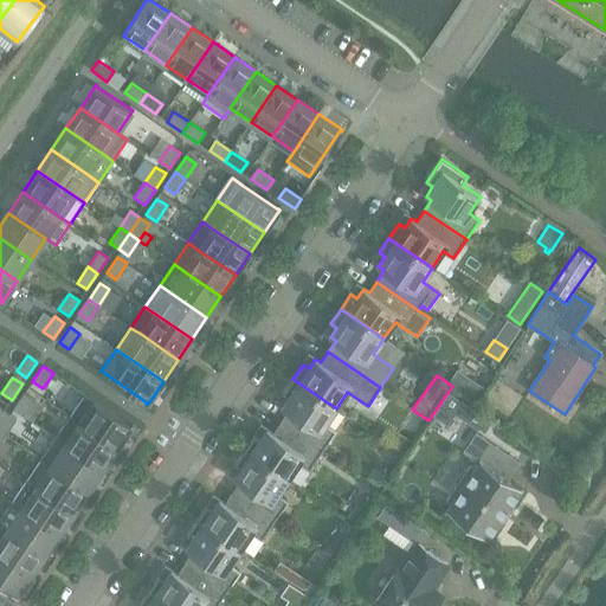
[(282,407),(288,411),(281,423),(322,451),(335,432),(326,425),(336,408),(292,379),(283,394),(289,398),(282,407)]
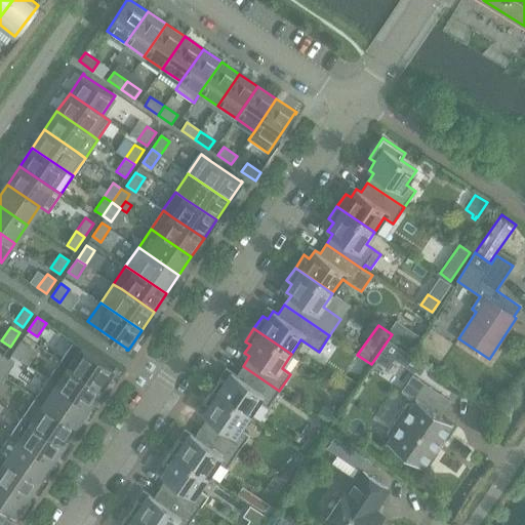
[(408,329),(401,339),(412,348),(419,337),(408,329)]
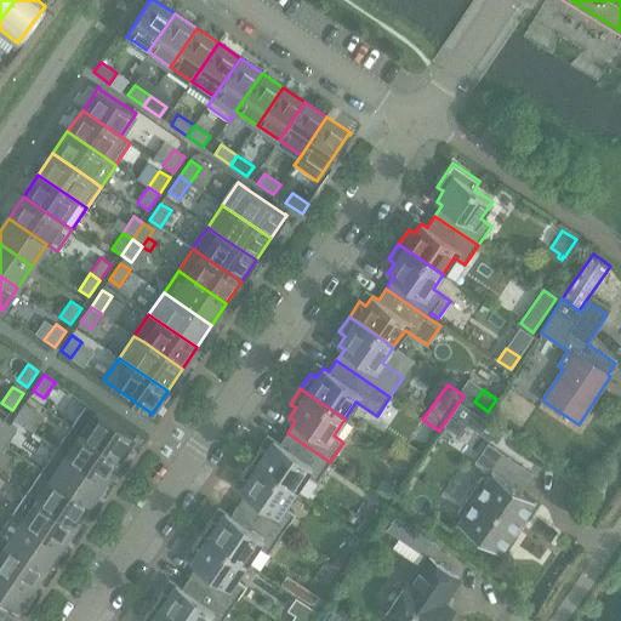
[(461,402),(444,426),(459,437),(466,425),(491,442),(493,440),(497,444),(506,433),(500,429),(500,428),(461,402)]
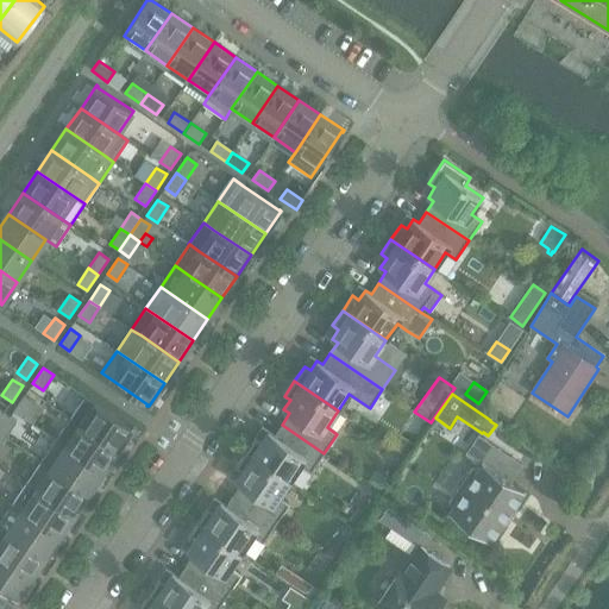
[(14,412),(24,418),(35,402),(25,396),(14,412)]
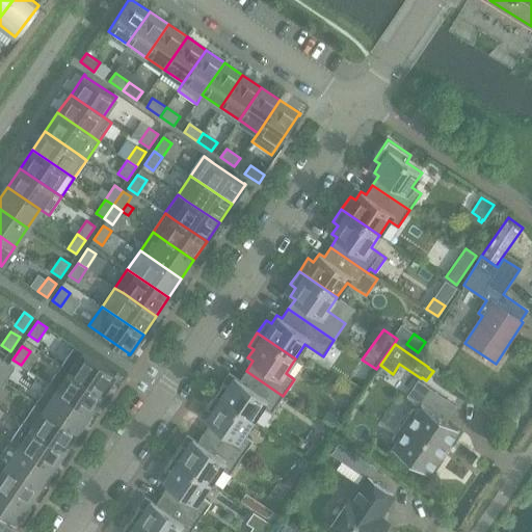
[(61,366),(103,394),(116,373),(115,373),(115,374),(83,352),(75,346),(61,366)]
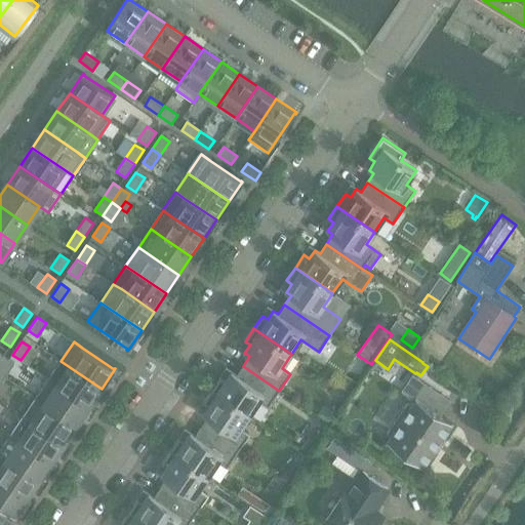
[(14,363),(6,358),(0,366),(0,373),(5,377),(14,363)]
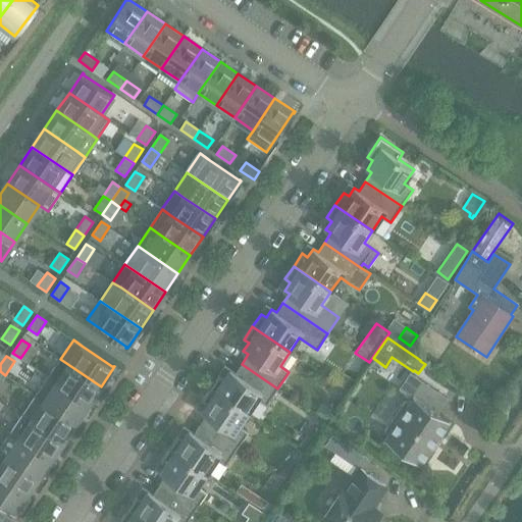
[(60,359),(48,377),(56,382),(89,405),(101,386),(60,359)]
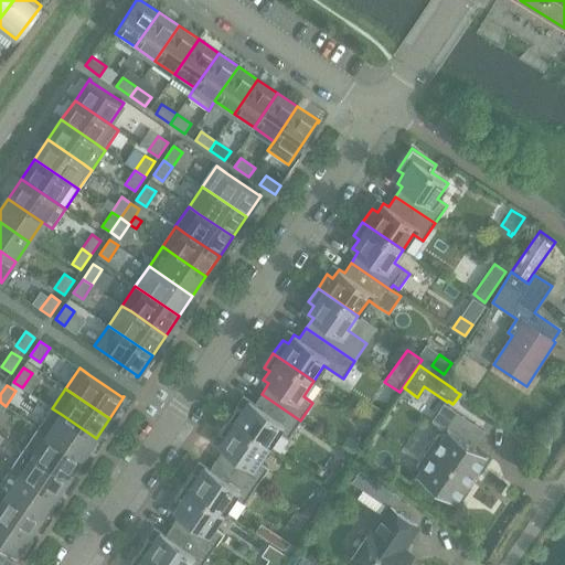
[(279,432),(288,438),(300,420),(262,394),(255,404),(249,401),(243,409),(237,405),(228,419),(269,447),(279,432)]
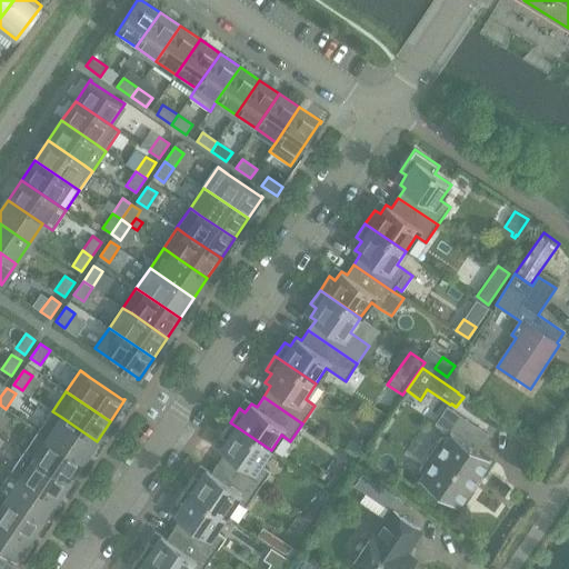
[(421,473),(422,475),(419,480),(458,507),(471,488),(478,478),(490,459),(476,449),(487,433),(447,406),(436,423),(450,433),(448,437),(447,436),(441,438),(420,468),(421,473)]
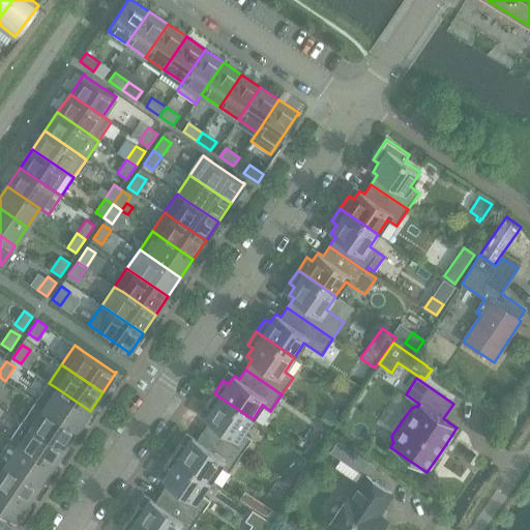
[(349,379),(342,389),(353,398),(361,386),(349,379)]
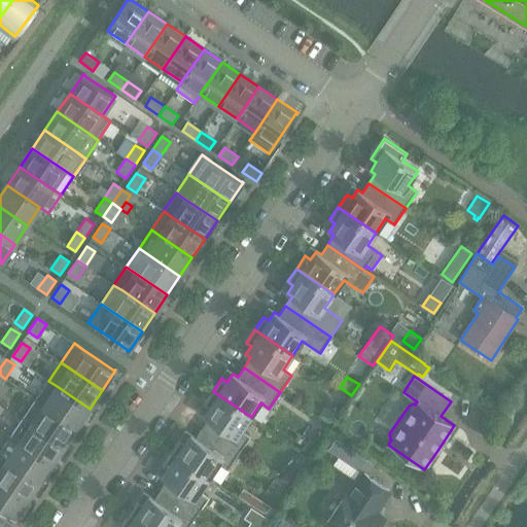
[(77,427),(90,409),(57,386),(44,405),(77,427)]
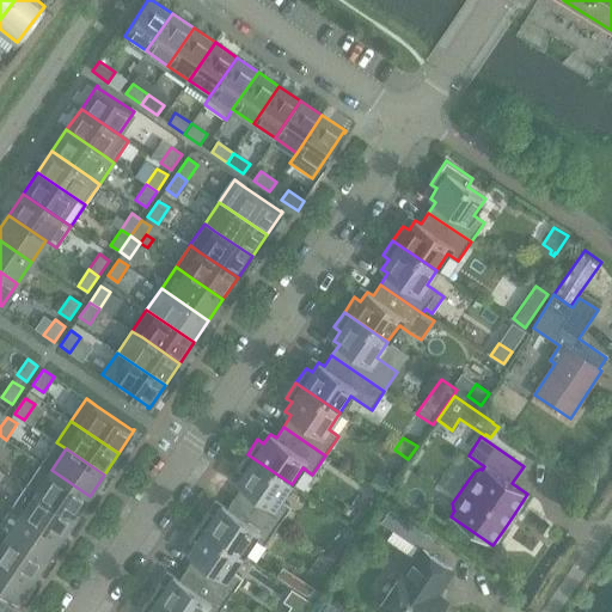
[(237,483),(243,487),(234,497),(277,526),(291,507),(280,500),(292,484),(248,454),(237,469),(244,473),(237,483)]
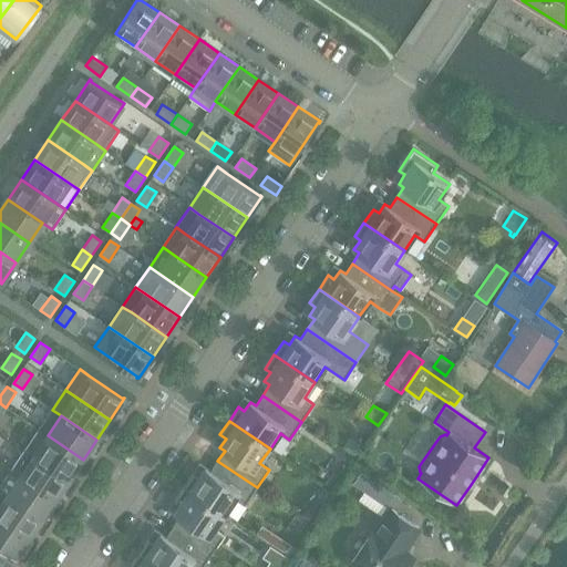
[(48,435),(39,430),(24,450),(69,480),(83,460),(48,435)]
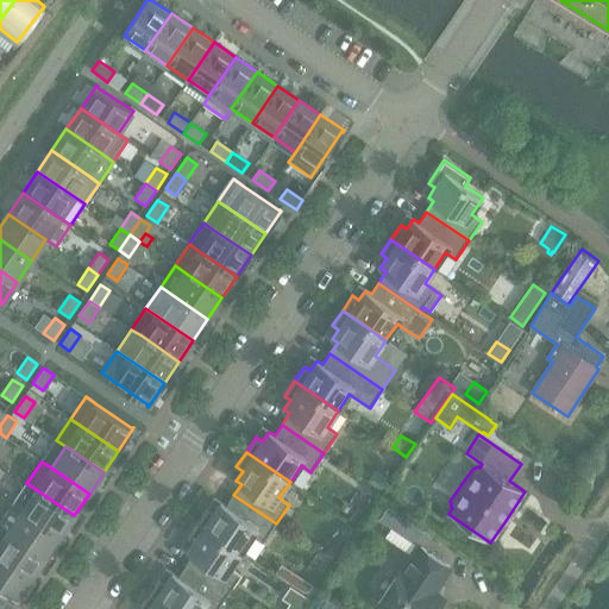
[(376,473),(369,484),(382,493),(389,483),(376,473)]
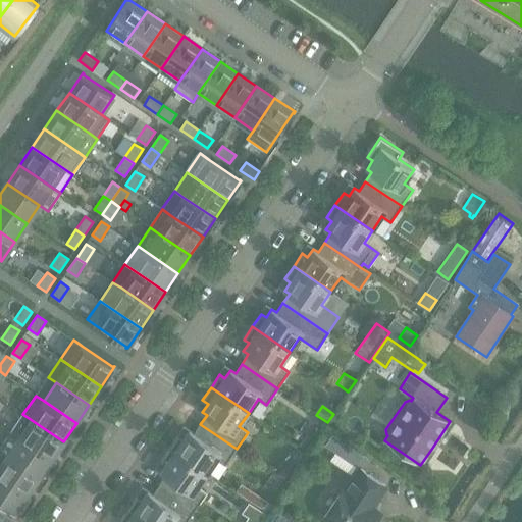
[(22,414),(10,432),(51,460),(63,441),(22,414)]
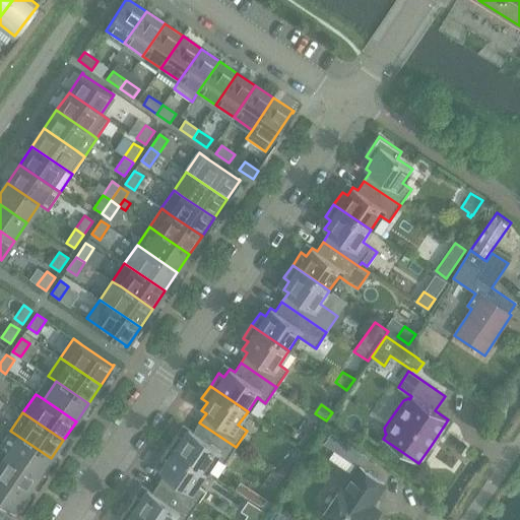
[(183,437),(178,434),(169,446),(206,471),(215,457),(224,463),(236,447),(199,423),(193,432),(189,429),(183,437)]
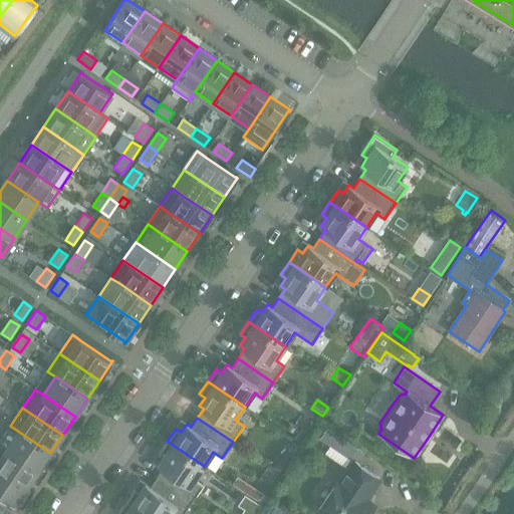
[(0,440),(0,444),(6,449),(38,471),(50,453),(10,426),(0,440)]
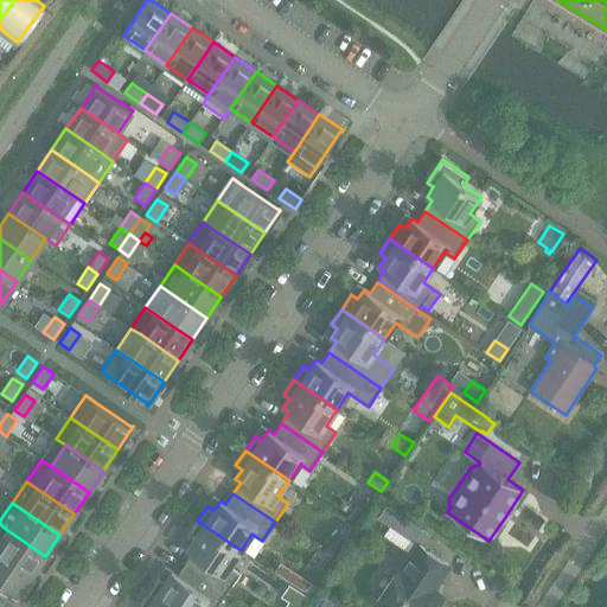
[(388,506),(379,519),(394,529),(402,516),(388,506)]
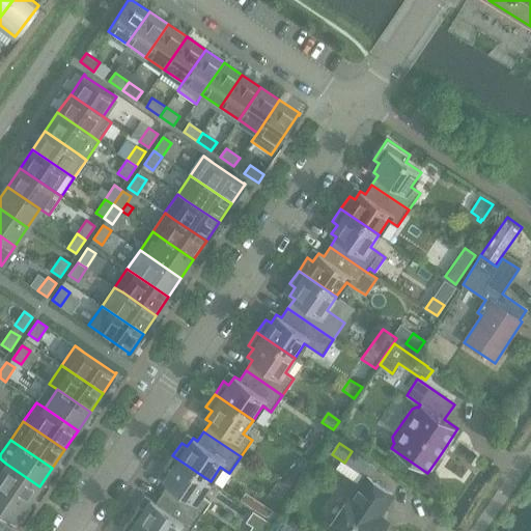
[(310,447),(305,455),(312,460),(317,452),(310,447)]
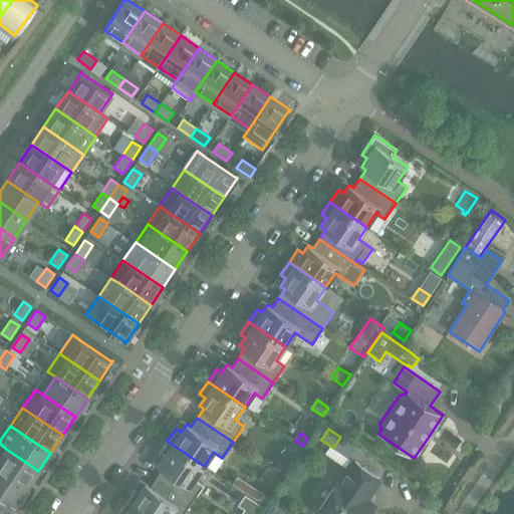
[(159,465),(163,468),(157,478),(192,502),(203,486),(195,480),(204,466),(167,441),(159,454),(164,457),(159,465)]
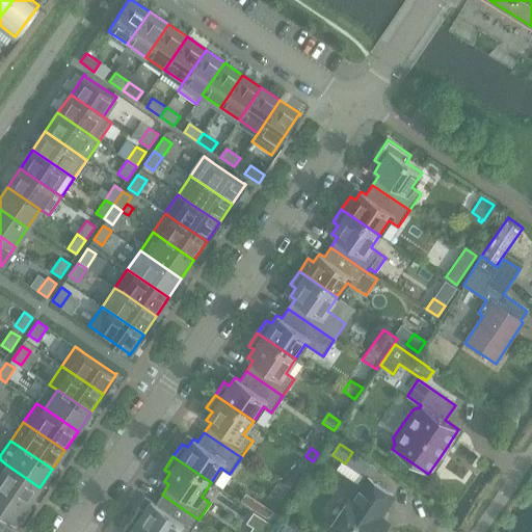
[(0,487),(27,506),(40,487),(6,464),(0,474),(0,487)]
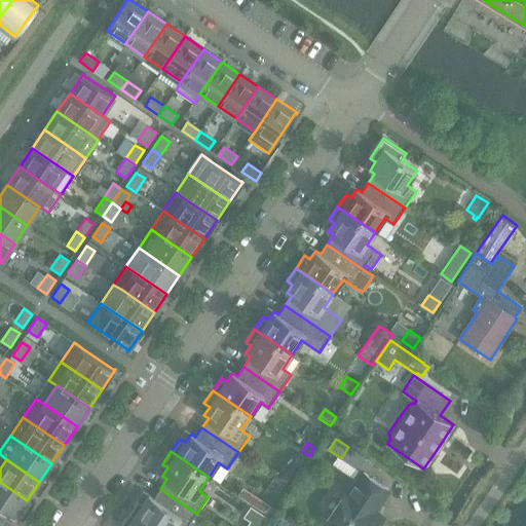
[(285,474),(280,480),(288,485),(294,477),(288,473),(285,474)]
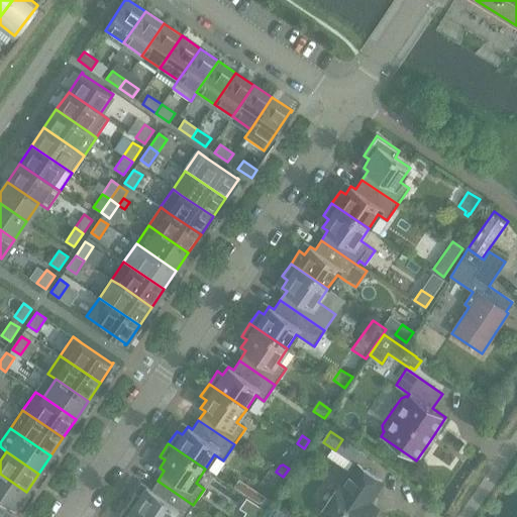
[(343,486),(339,484),(320,512),(327,516),(371,516),(377,509),(367,502),(381,481),(357,464),(343,486)]
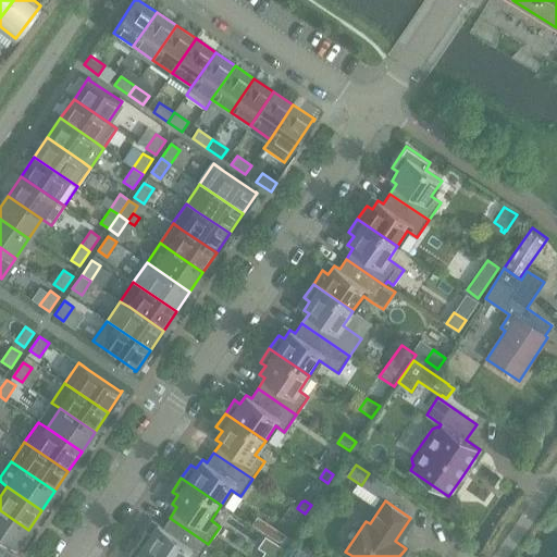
[(0,539),(16,551),(17,548),(16,547),(28,530),(0,510),(0,539)]
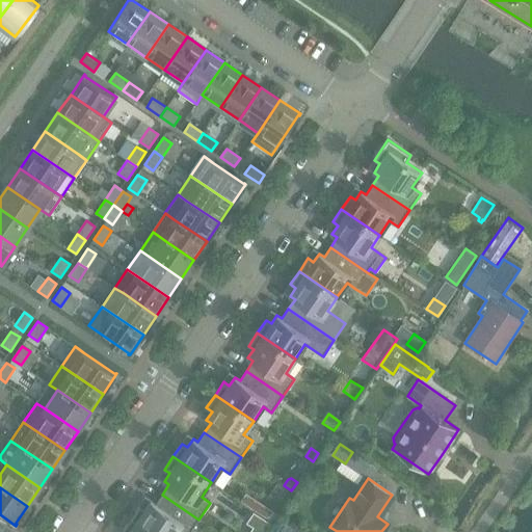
[(145,509),(139,505),(131,519),(151,531),(177,531),(179,530),(181,531),(190,531),(198,520),(162,495),(156,504),(151,501),(145,509)]
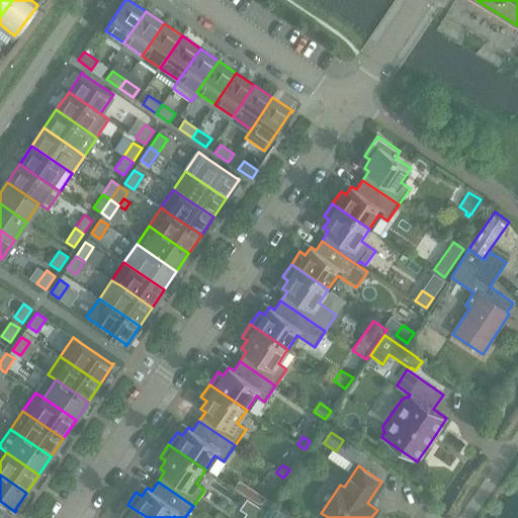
[(238,483),(234,489),(261,507),(265,500),(238,483)]
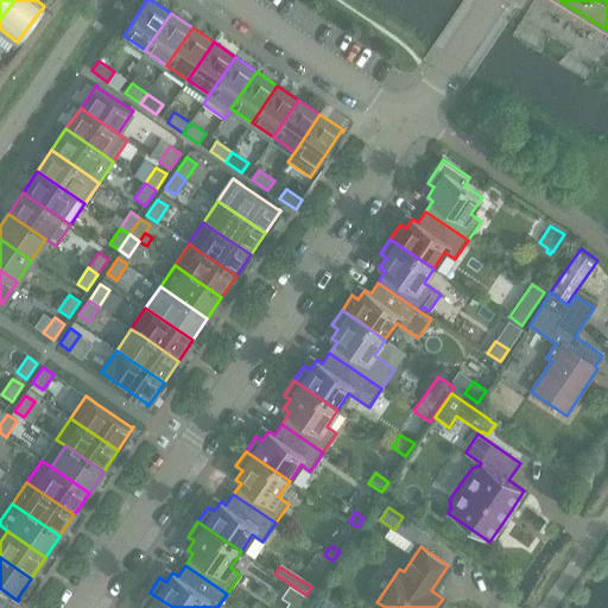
[(0,588),(0,606),(2,607),(12,607),(18,601),(0,588)]
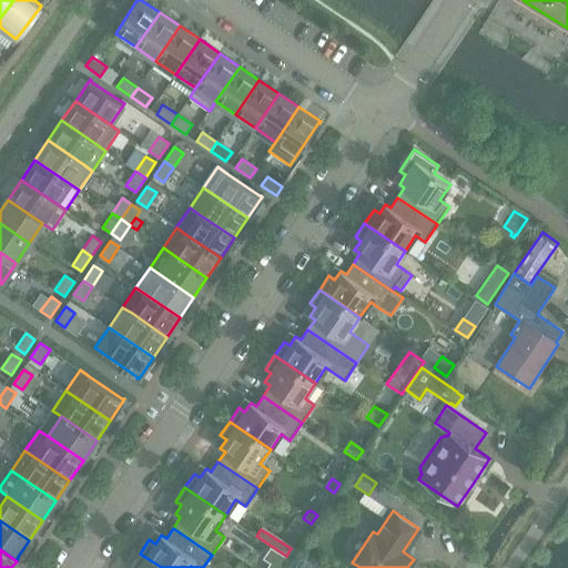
[(161,567),(140,554),(130,567),(131,567),(161,567)]
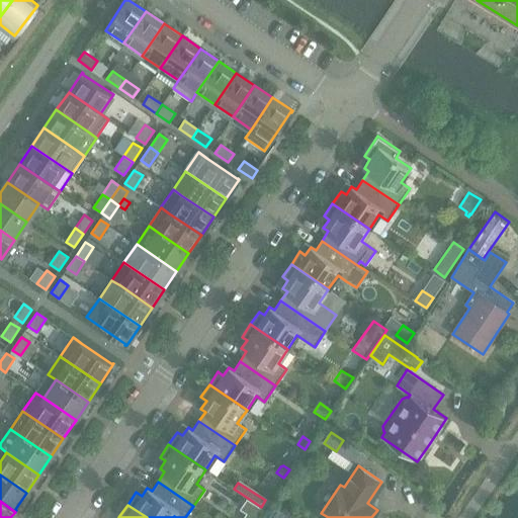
[(289,517),(276,509),(269,517),(289,517)]
